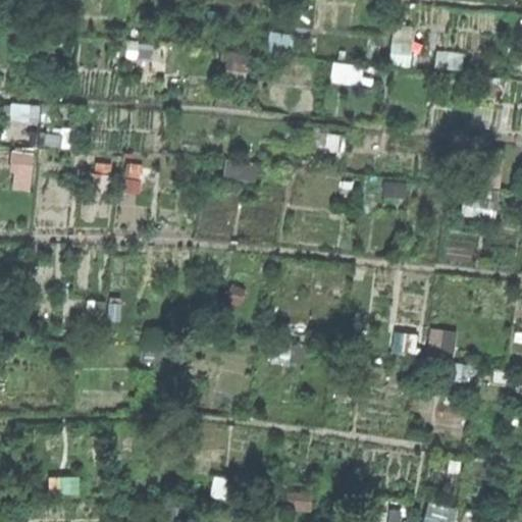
[(218,12),(207,11),(205,30),(216,31),(218,12)]
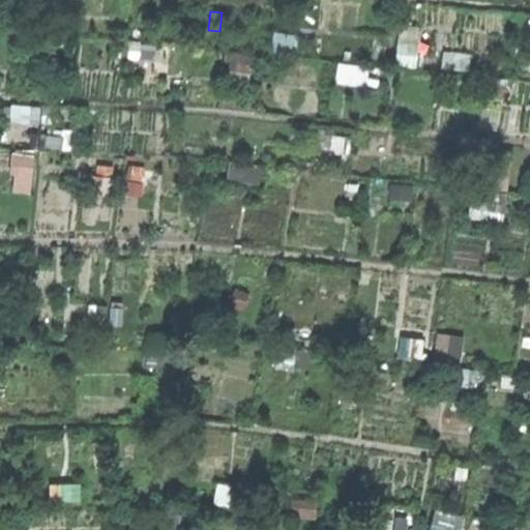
[(398,27),(396,43),(417,46),(418,29),(398,27)]
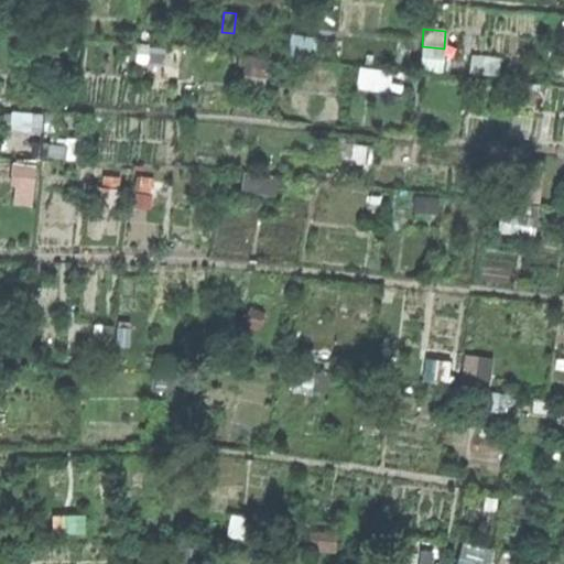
[(316,39),(289,35),(286,56),(314,60),(316,39)]
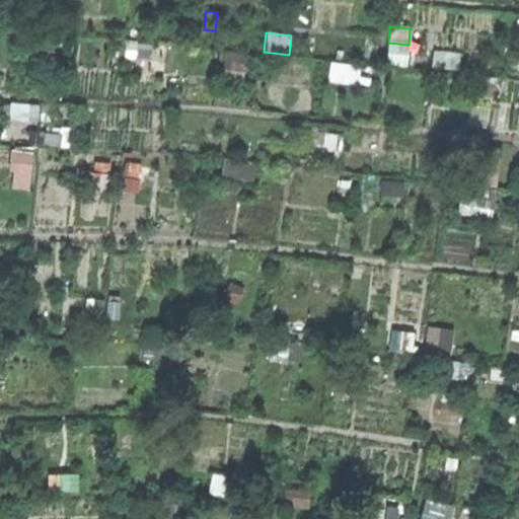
[(387,63),(406,64),(409,45),(388,43),(387,63)]
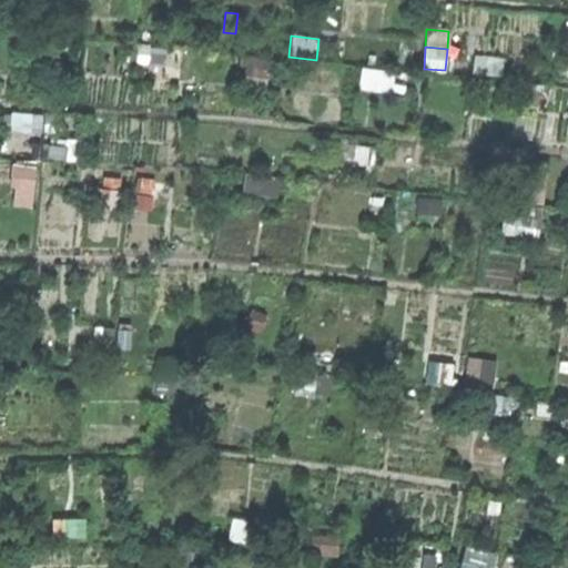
[(165,50),(140,48),(138,62),(163,64),(165,50)]
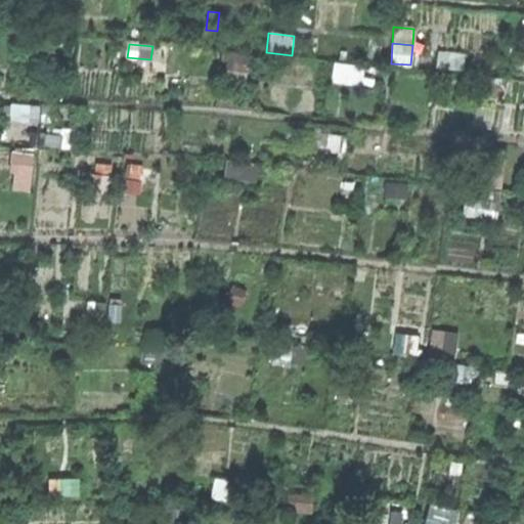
[(249,55),(220,52),(220,57),(225,58),(223,69),(248,71),(249,55)]
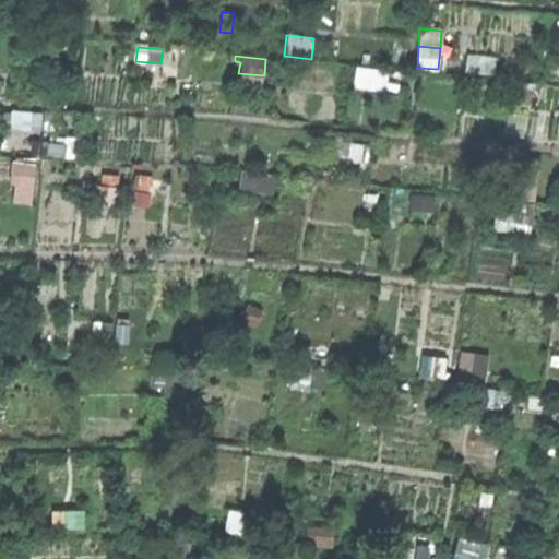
[(495,59),(467,57),(465,73),(492,76),(495,59)]
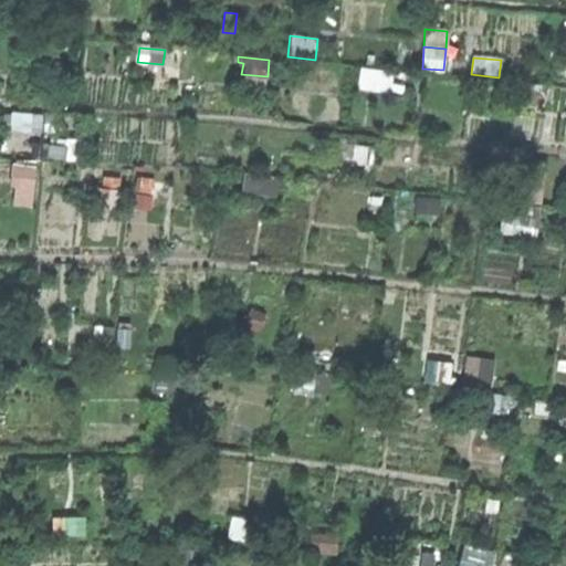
[(554,79),(563,80),(565,61),(556,60),(554,79)]
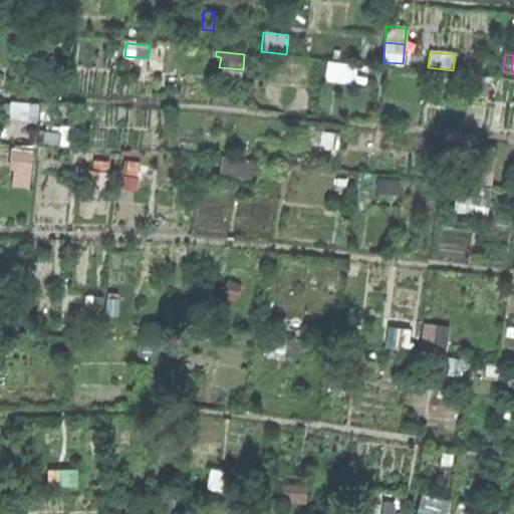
[(352,66),(327,63),(325,76),(351,79),(352,66)]
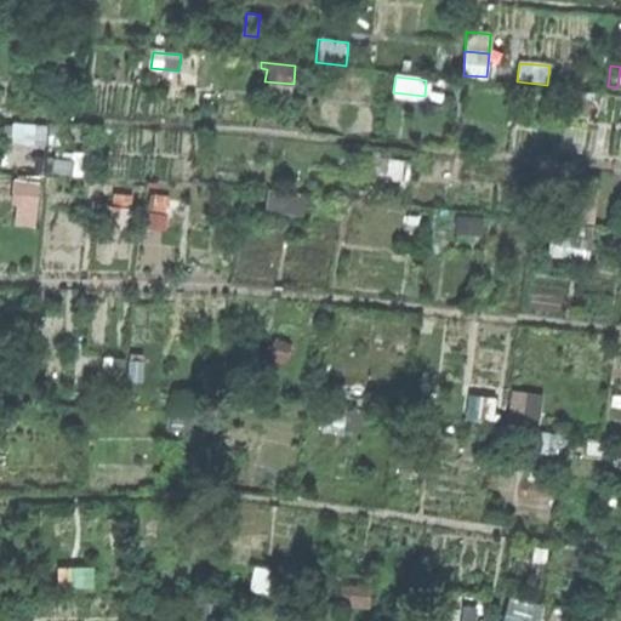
[(584,96),(564,95),(563,104),(582,107),(584,96)]
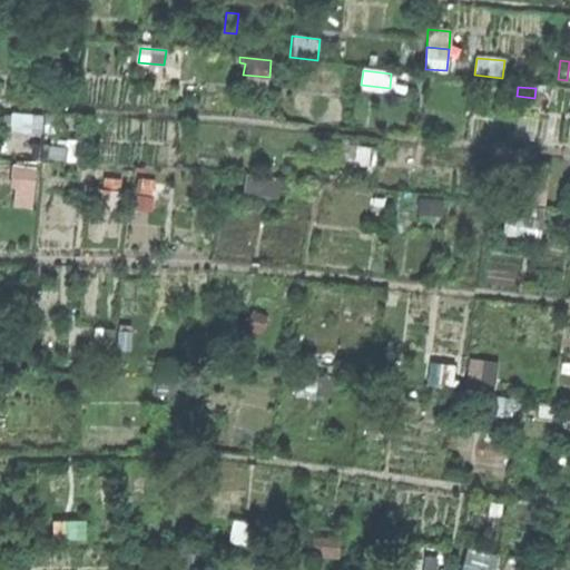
[(0,115),(0,121),(0,131),(42,135),(43,115),(11,114),(11,115),(0,115)]
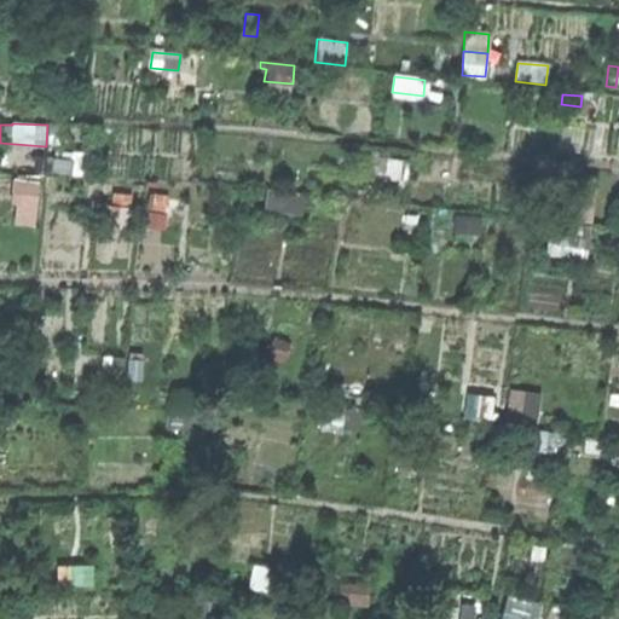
[(62,123),(48,123),(47,151),(52,150),(53,145),(61,145),(62,123)]
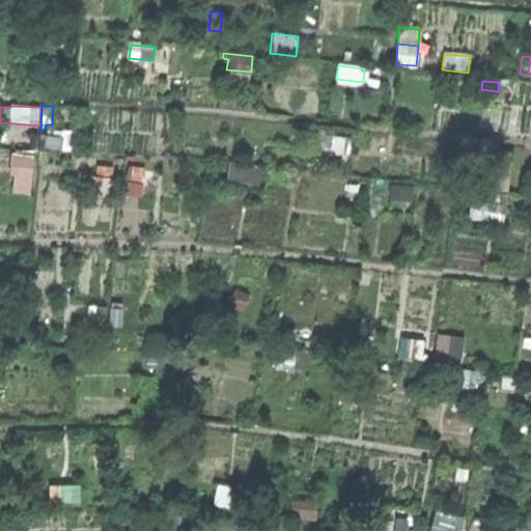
[(40,134),(38,149),(46,150),(46,138),(58,138),(58,150),(78,151),(79,132),(62,131),(62,132),(48,130),(47,135),(40,134)]
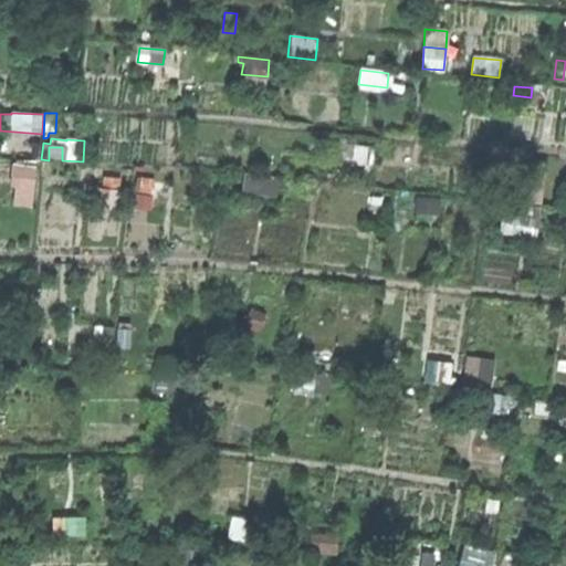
[(368,145),(357,144),(355,164),(366,165),(368,145)]
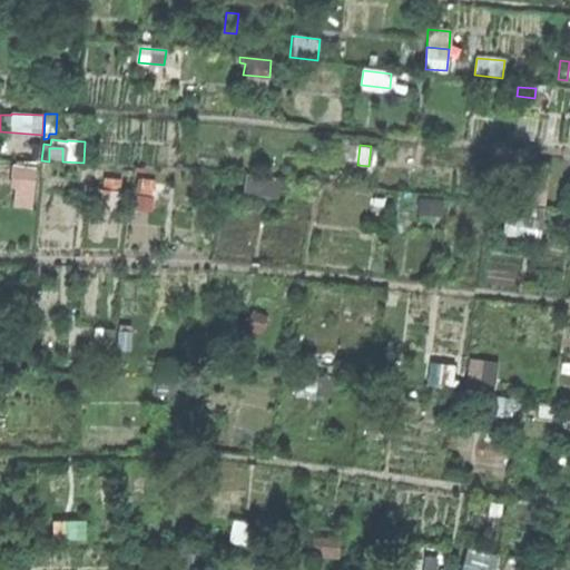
[(49,148),(49,161),(62,161),(62,148),(49,148)]
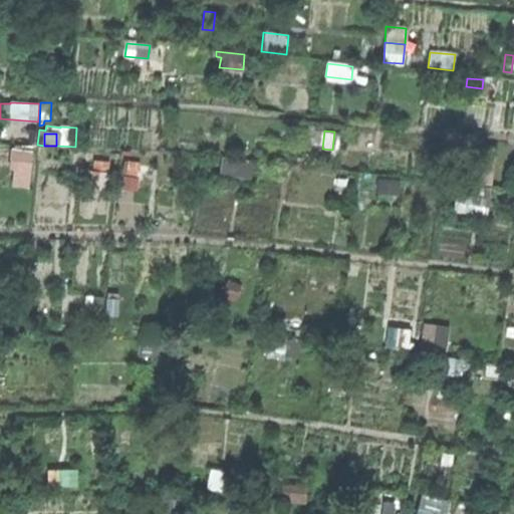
[(0,159),(10,160),(9,170),(13,170),(12,186),(28,188),(33,151),(32,151),(32,147),(15,145),(15,148),(11,148),(11,149),(1,148),(0,156),(0,159)]
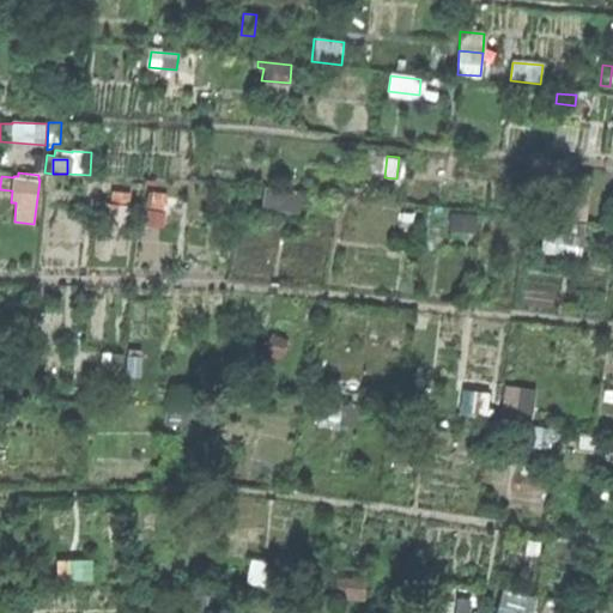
[(302,193),(266,187),(262,208),(298,213),(302,193)]
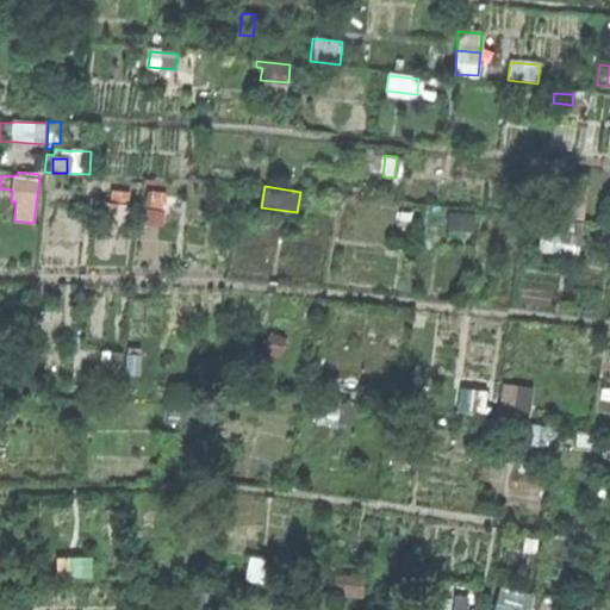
[(110,203),(103,201),(100,224),(130,228),(134,205),(129,205),(130,192),(112,190),(110,203)]
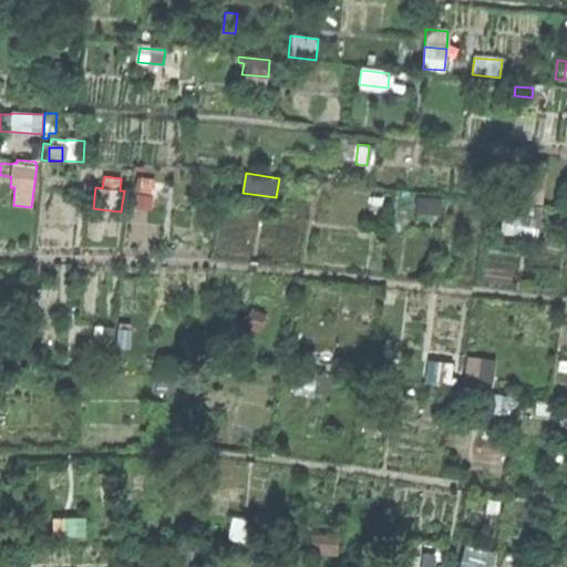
[(154,179),(137,177),(134,208),(151,209),(154,179)]
